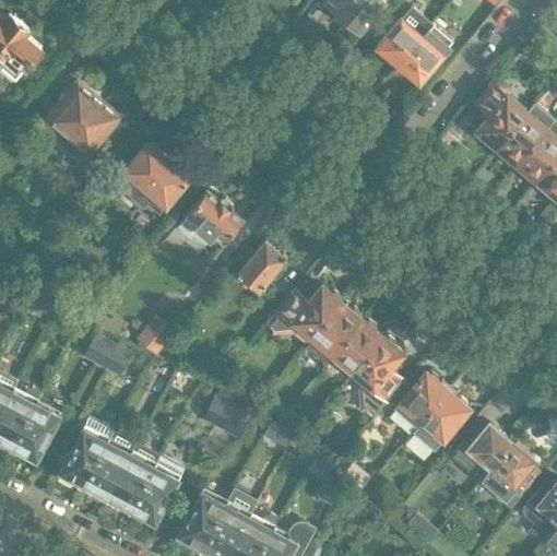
[(14,69),(39,38),(21,22),(26,15),(8,0),(0,0),(0,59),(1,58),(14,69)]
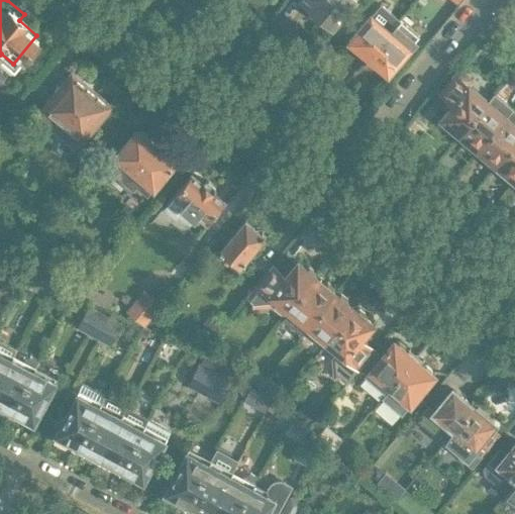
[(306,0),(303,4),(334,29),(357,0),(306,0)]
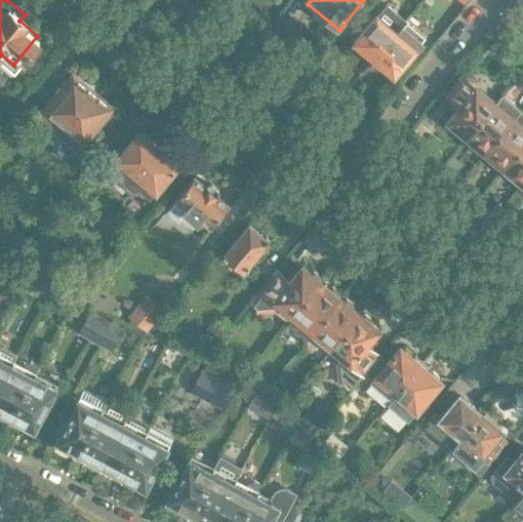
[(376,59),(402,29),(394,22),(390,26),(379,16),(357,43),(359,45),(360,48),(365,52),(368,52),(376,59)]
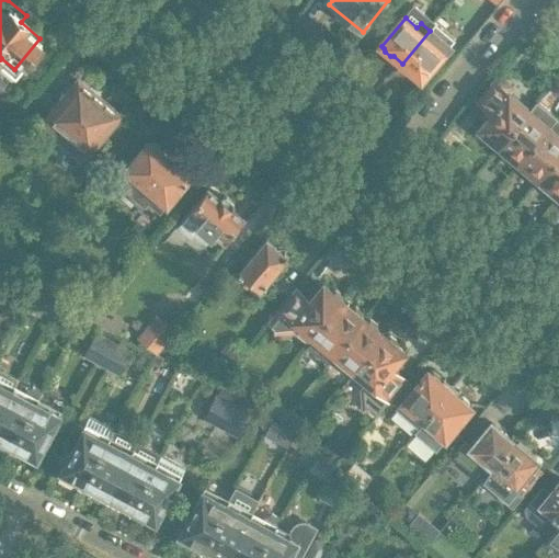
[(423,81),(447,53),(458,41),(436,23),(430,31),(402,64),(411,71),(412,76),(417,79),(421,80),(423,81)]
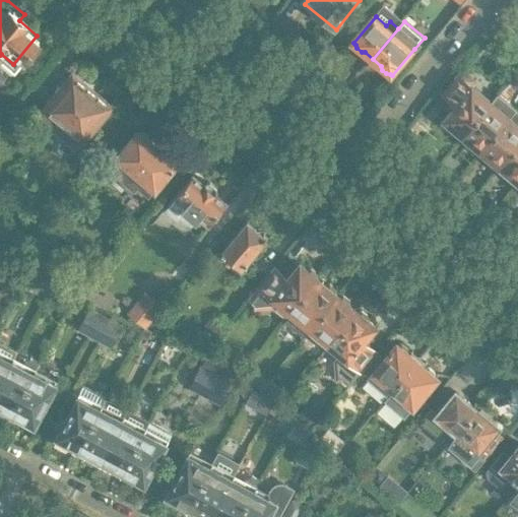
[(479,119),(493,104),(472,86),(476,82),(464,71),(444,95),(453,104),(448,109),(452,113),(445,121),(454,128),(453,132),(460,137),(463,136),(464,137),(473,127),(472,123),(476,119),(479,119)]
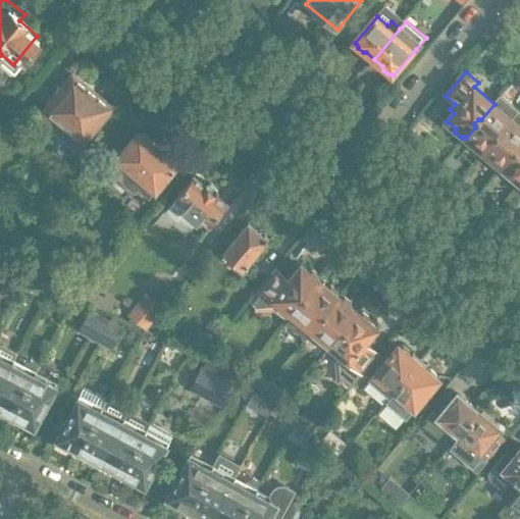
[(99,99),(93,94),(86,89),(84,83),(79,79),(72,78),(38,119),(78,152),(112,110),(110,105),(105,100),(99,99)]
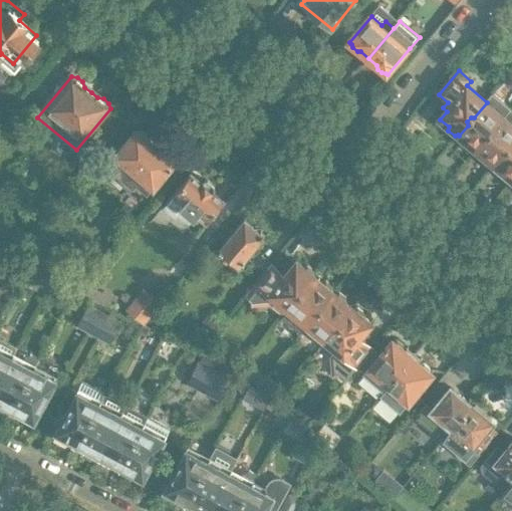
[(492,133),(511,109),(493,94),(487,102),(474,117),(471,117),(467,121),(468,125),(459,136),(467,143),(466,146),(473,152),(476,151),(477,151),(486,141),(486,138),(490,133),(492,133)]
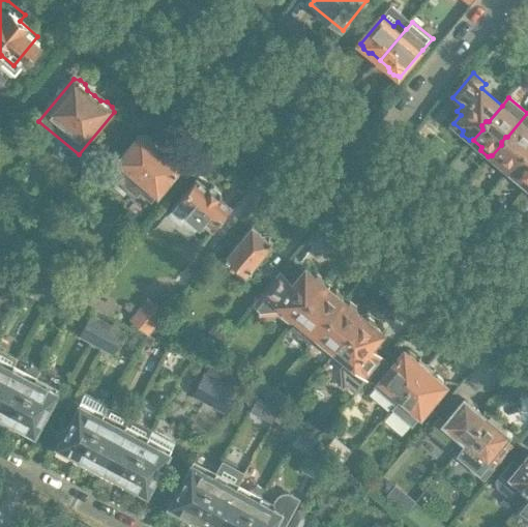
[(526,152),(527,150),(527,113),(507,137),(505,137),(501,142),(501,145),(492,155),(498,162),(498,165),(503,169),(506,168),(510,171),(520,160),(520,157),(523,153),(526,152)]
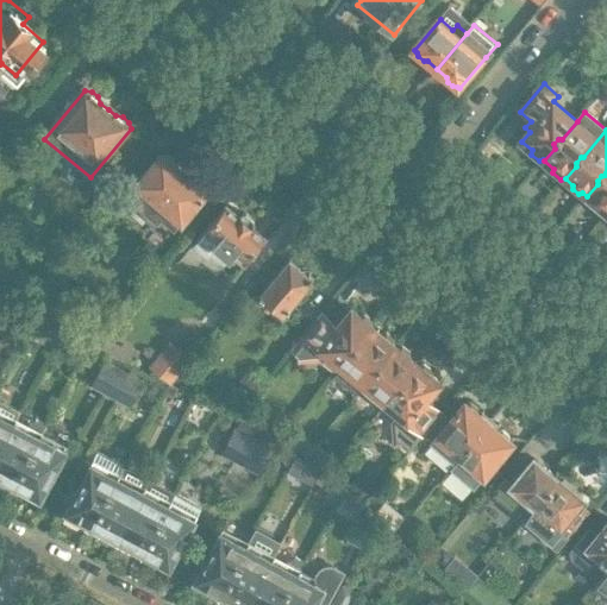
[(149,218),(186,174),(177,165),(176,162),(170,157),(167,157),(163,155),(138,186),(130,195),(143,205),(139,209),(149,218)]
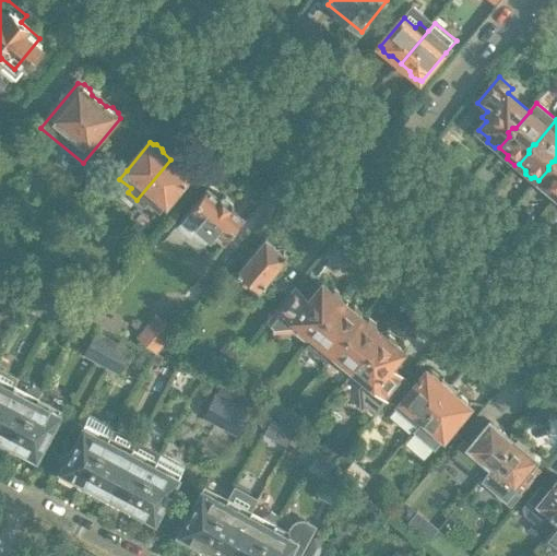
[(556,158),(555,161),(552,162),(548,166),(548,169),(538,180),(548,188),(547,192),(554,198),(556,198),(556,158)]
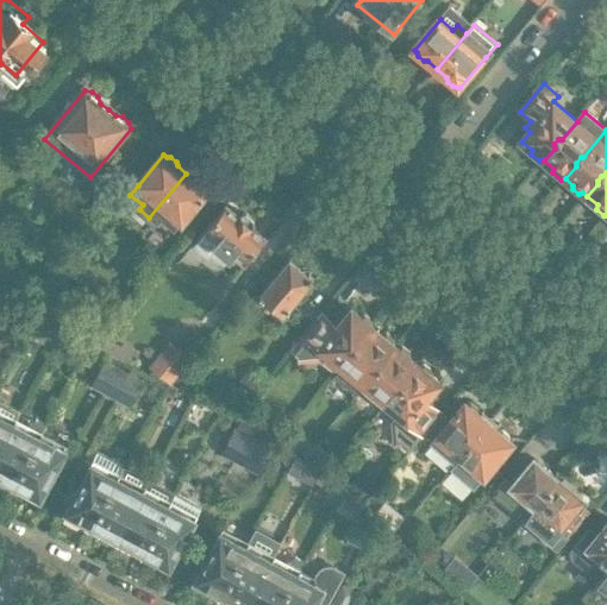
[(179,229),(210,193),(206,190),(206,187),(200,182),(196,182),(186,174),(149,218),(160,226),(163,222),(176,233),(179,229)]
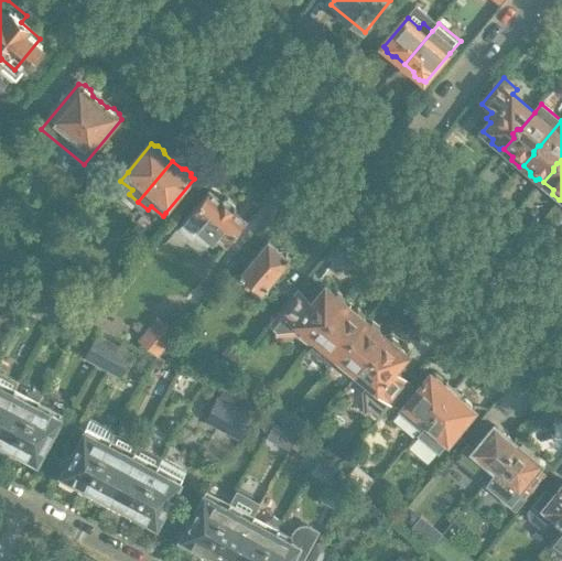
[(247,223),(235,213),(237,209),(237,205),(229,200),(226,200),(223,203),(211,193),(183,226),(219,255),(247,223)]
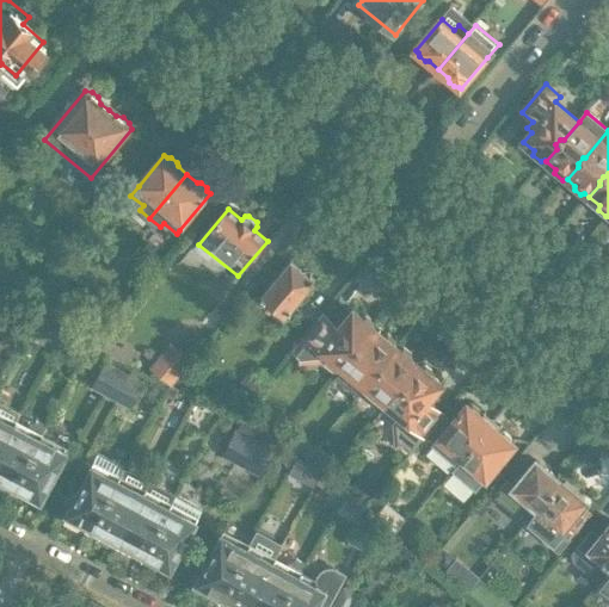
[(293,261),(263,298),(287,317),(317,280),(313,278),(313,270),(305,271),(293,261)]
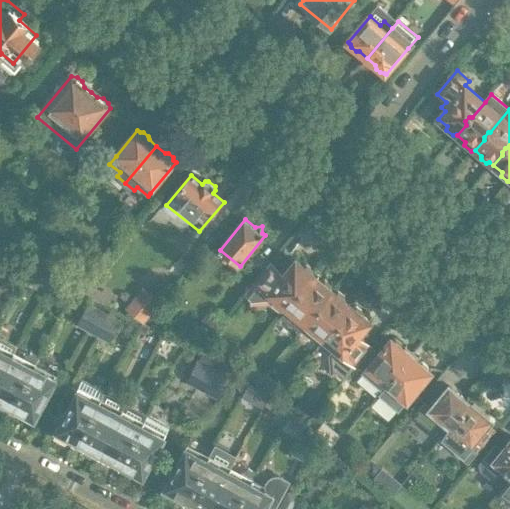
[(276,300),(288,310),(301,294),(301,291),(304,287),(307,287),(315,276),(314,275),(315,271),(308,266),(305,267),(297,260),(290,269),(285,266),(281,271),(272,264),(246,296),(251,301),(252,307),(271,305),(276,300)]
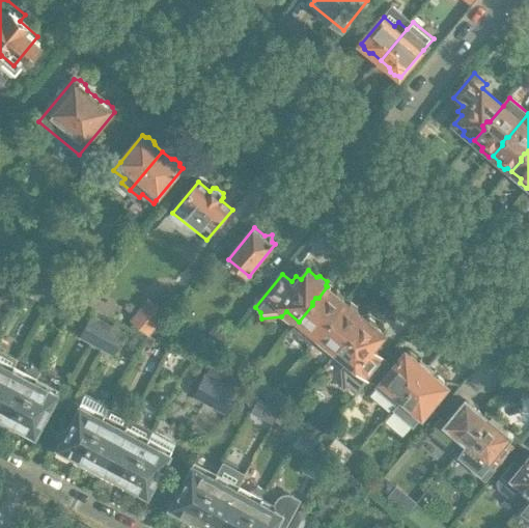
[(317,337),(346,302),(344,301),(345,298),(338,292),(335,293),(327,286),(318,298),(315,298),(312,302),(312,305),(299,322),(291,329),(310,345),(317,337)]
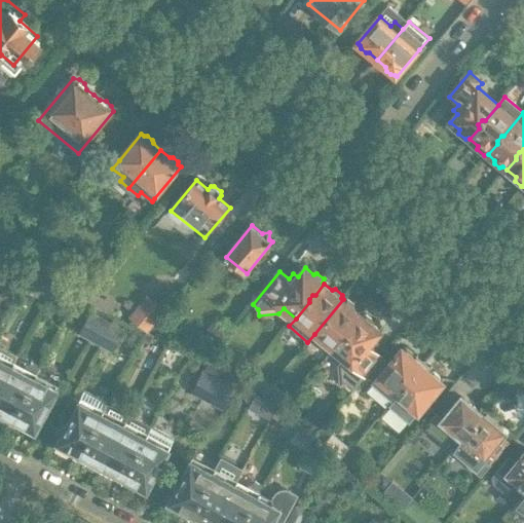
[(149,333),(165,311),(148,297),(132,319),(149,333)]
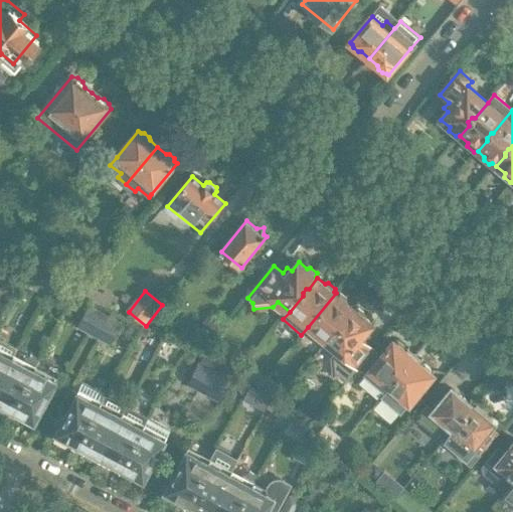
[(338,295),(336,293),(308,327),(327,343),(340,327),(343,326),(346,322),(346,319),(354,309),(348,303),(348,300),(341,294),(338,295)]
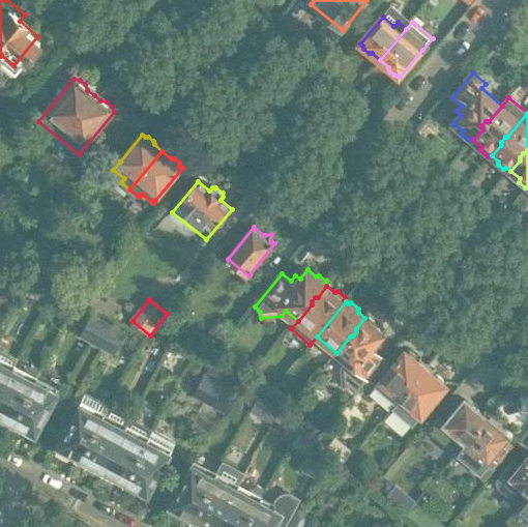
[(82,339),(92,345),(104,323),(93,317),(82,339)]
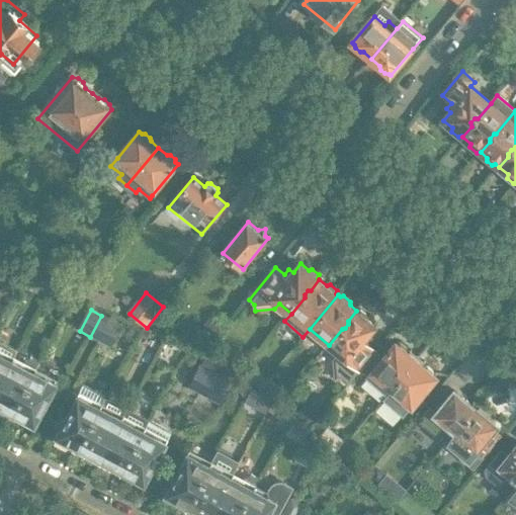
[(368,345),(373,339),(369,336),(376,327),(368,320),(368,317),(362,311),(359,313),(356,311),(348,321),(348,324),(345,328),(342,329),(329,345),(340,354),(334,361),(336,381),(342,380),(348,385),(360,371),(376,352),(368,345)]
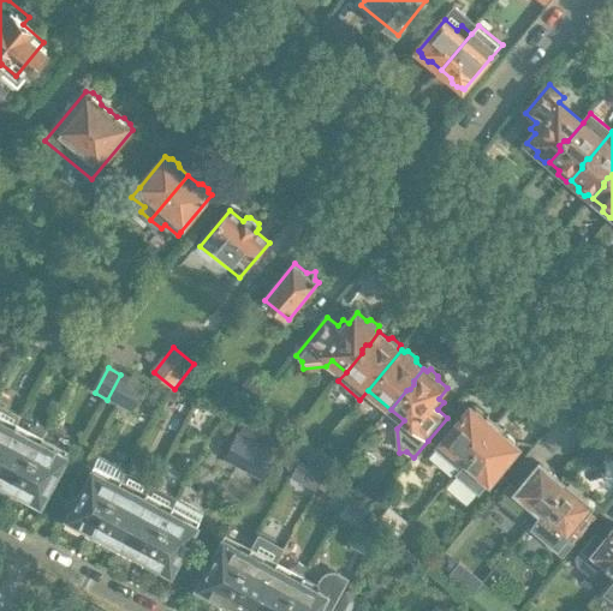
[(119,406),(134,381),(120,375),(107,400),(119,406)]
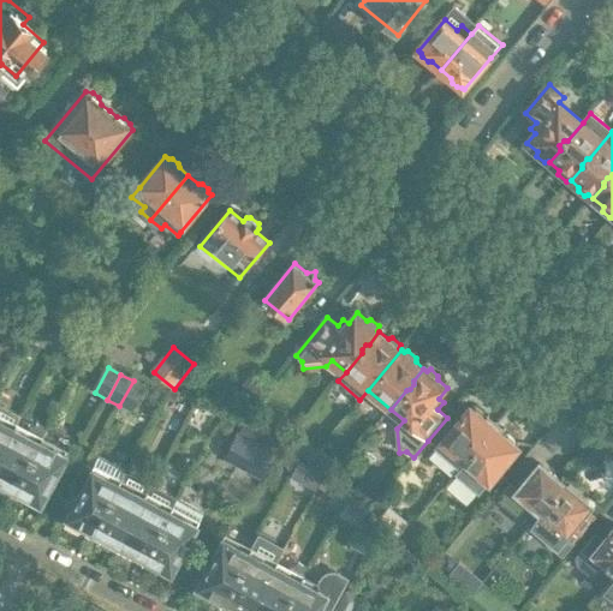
[(134,381),(119,406),(134,413),(147,388),(134,381)]
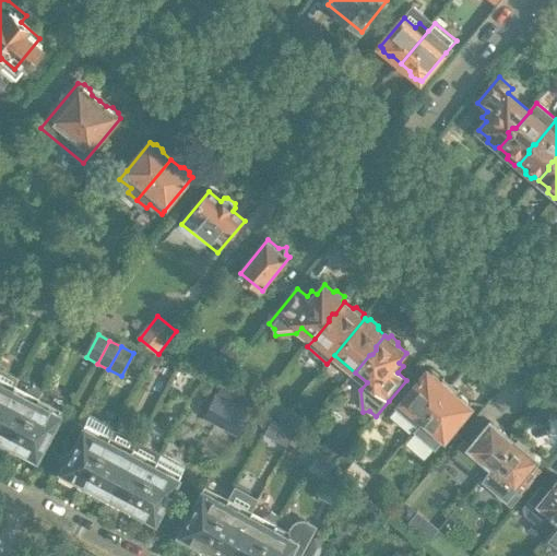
[(418,427),(424,421),(450,389),(440,381),(440,378),(435,373),(431,373),(428,370),(396,409),(418,427)]
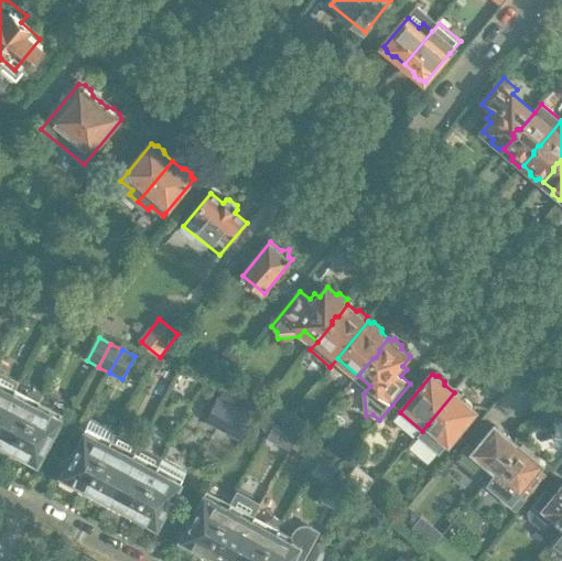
[(0,385),(0,419),(14,394),(0,385)]
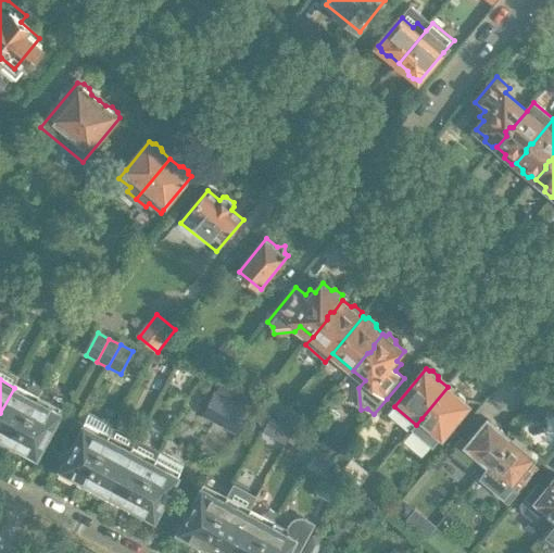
[(14,388),(0,413),(0,441),(3,443),(5,440),(14,444),(37,400),(42,390),(34,385),(29,387),(25,393),(14,388)]
